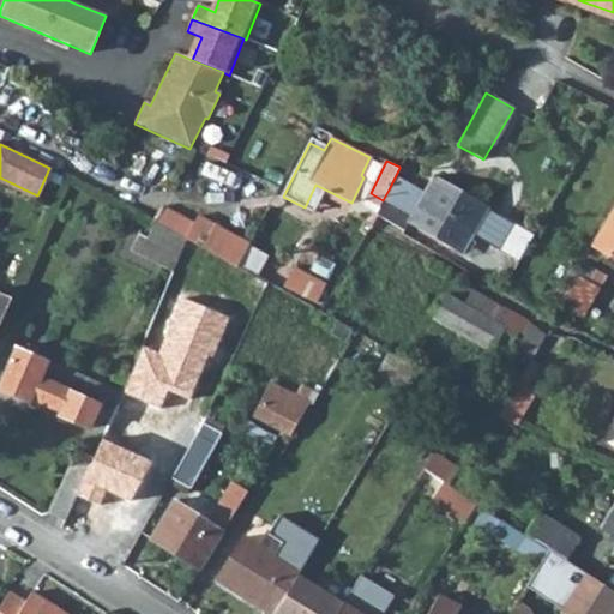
[(399,168),(389,190),(402,197),(409,184),(413,175),(399,168)]
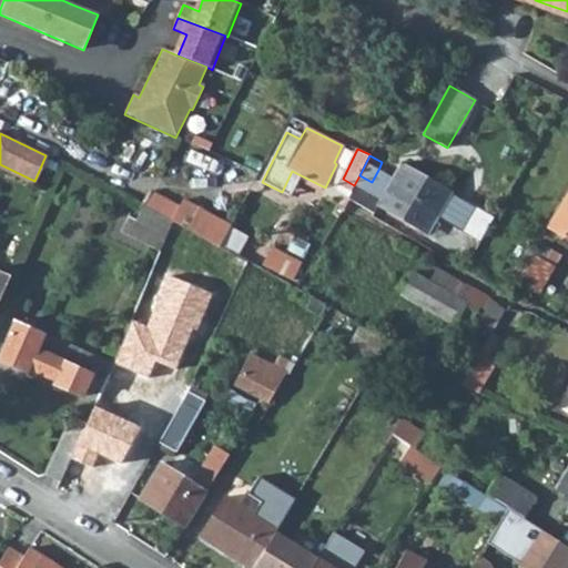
[(359,189),(352,202),(373,214),(376,209),(425,235),(436,216),(459,229),(473,205),(448,193),(448,191),(401,163),(381,200),(359,189)]
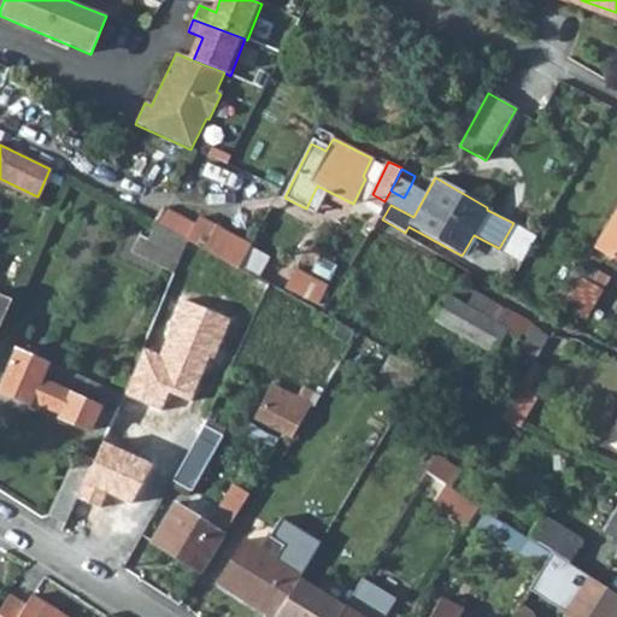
[(317,186),(306,209),(315,213),(327,191),(317,186)]
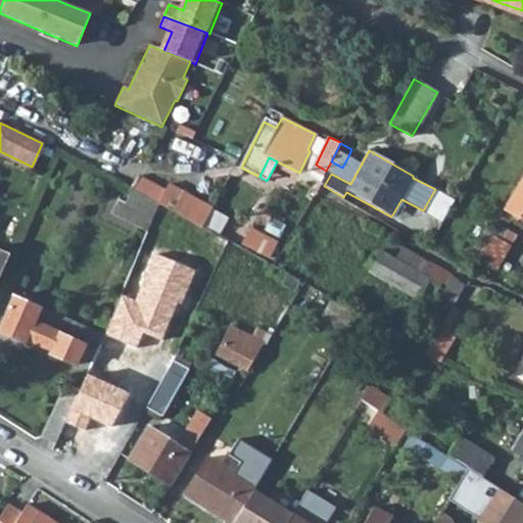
[(522,176),(504,208),(522,220),(522,176)]
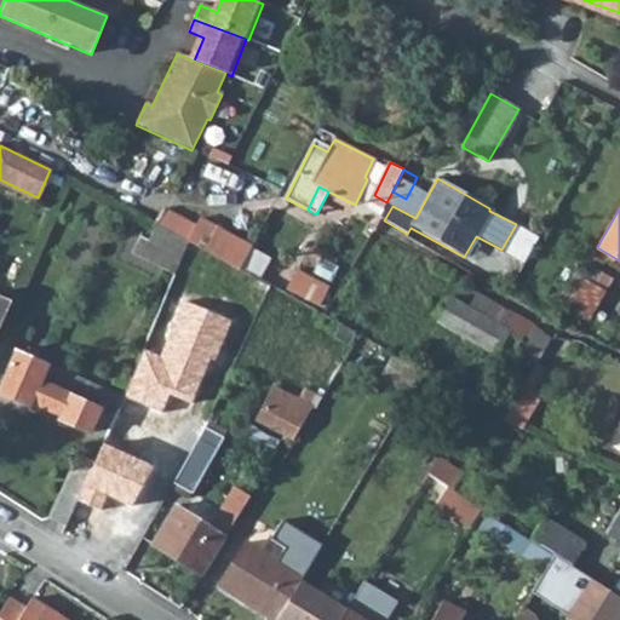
[(165,211),(156,227),(187,242),(239,271),(252,247),(200,219),(195,228),(165,211)]
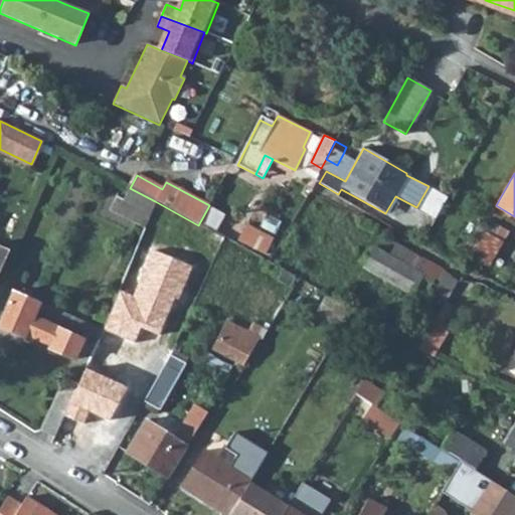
[(428,186),(416,207),(436,217),(447,196),(428,186)]
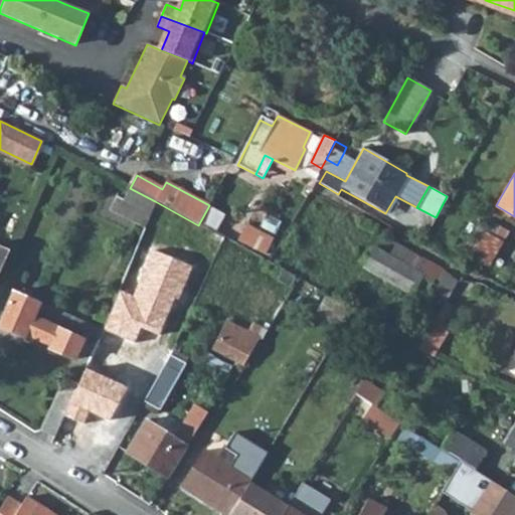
[(129,187),(122,200),(149,214),(155,201),(130,188),(129,187)]
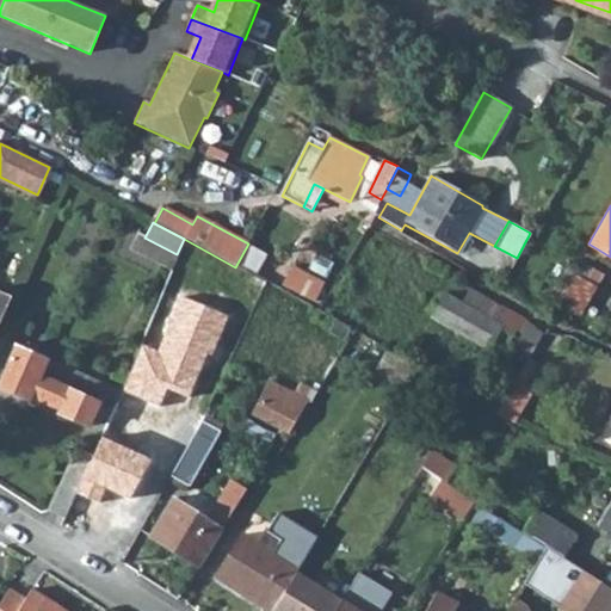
[(318,300),(327,279),(295,264),(285,284),(318,300)]
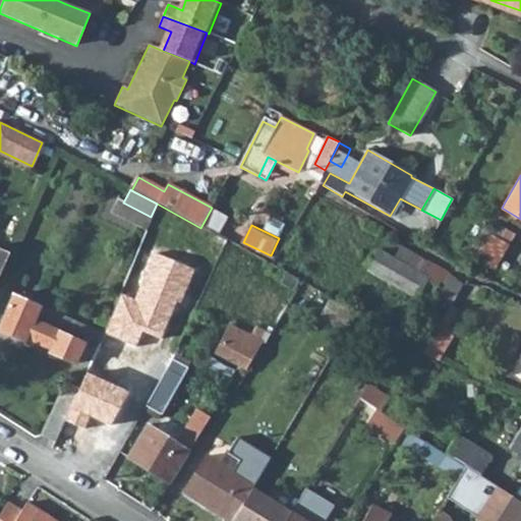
[(508,240),(485,228),(472,251),(495,264),(508,240)]
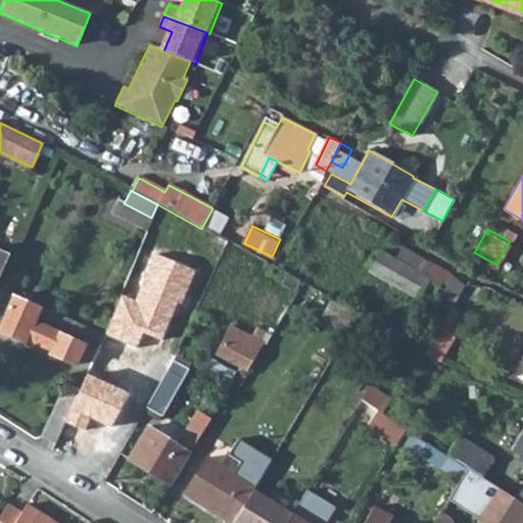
[(443,273),(399,249),(393,259),(380,252),(370,272),(417,299),(419,297),(428,302),(443,273)]
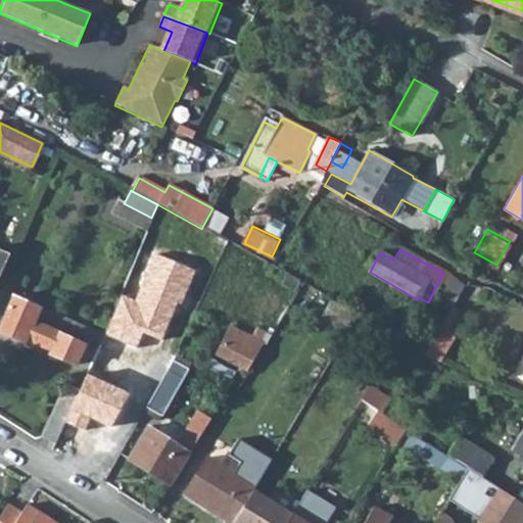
[(0,274),(8,255),(0,251),(0,274)]
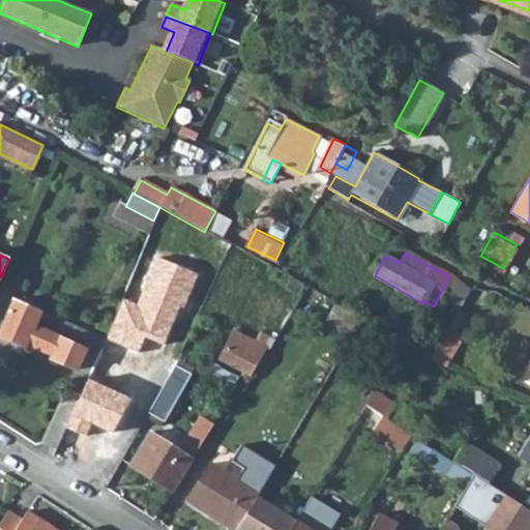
[(455,281),(441,306),(455,316),(471,290),(455,281)]
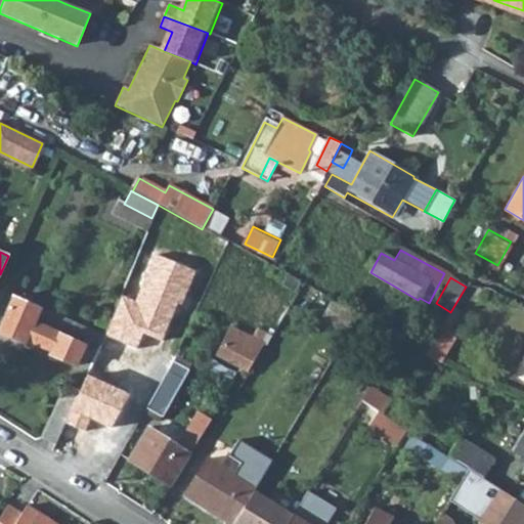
[(101,336),(12,297),(0,324),(0,334),(24,344),(26,341),(51,352),(50,356),(86,372),(97,345),(101,336)]
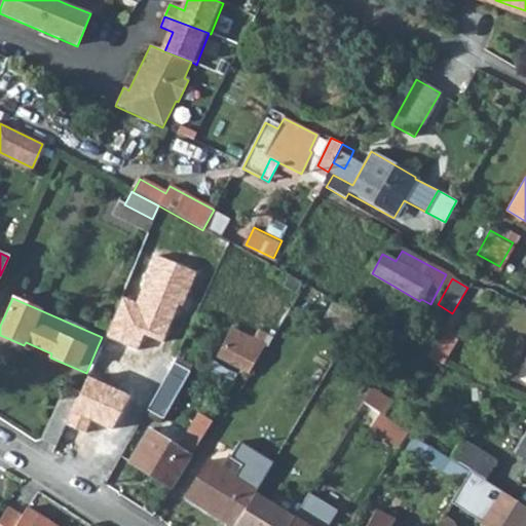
[(332,302),(323,316),(349,333),(359,317),(332,302)]
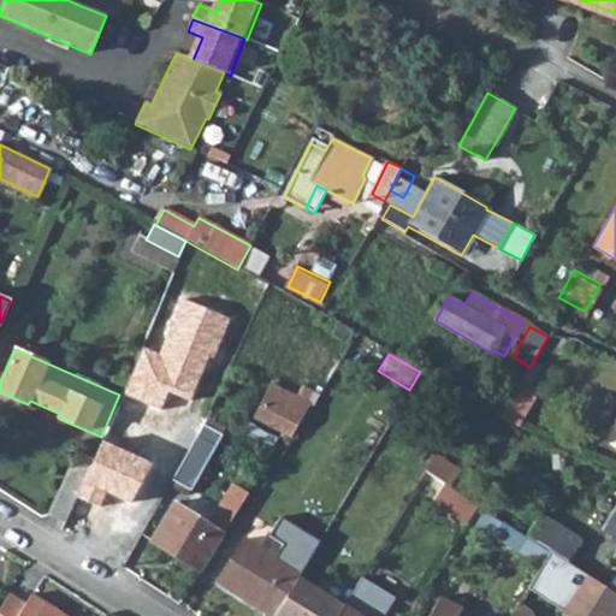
[(253,413),(292,437),(318,396),(301,386),(294,397),(270,384),(253,413)]
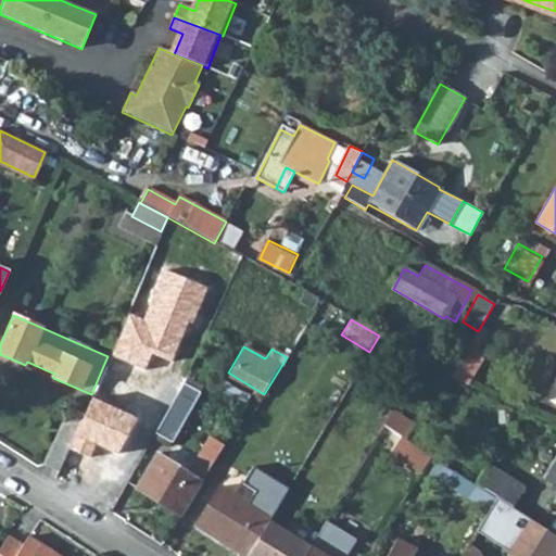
[(468,349),(451,378),(469,387),(484,359),(468,349)]
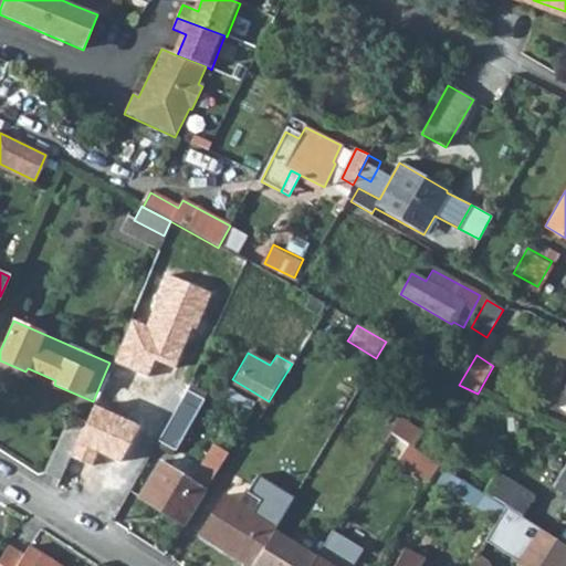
[(93,401),(92,402),(108,409),(122,379),(105,373),(93,401)]
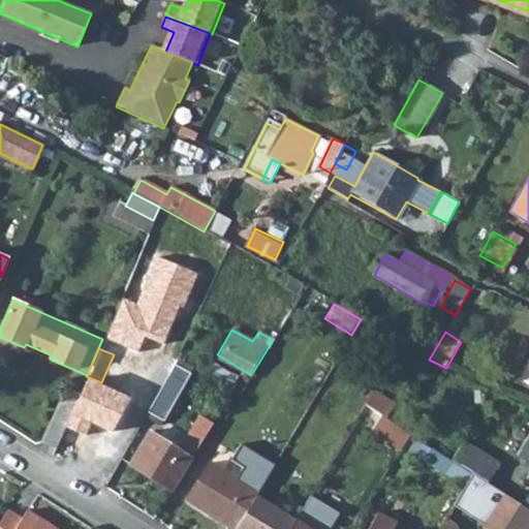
[(147,410),(163,419),(189,371),(174,363),(147,410)]
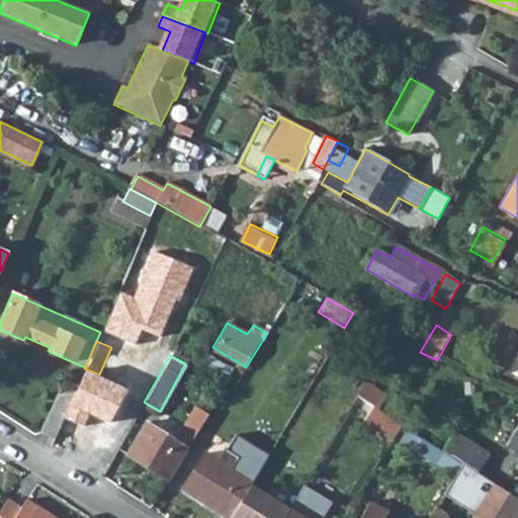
[(365,385),(356,400),(379,415),(389,400),(365,385)]
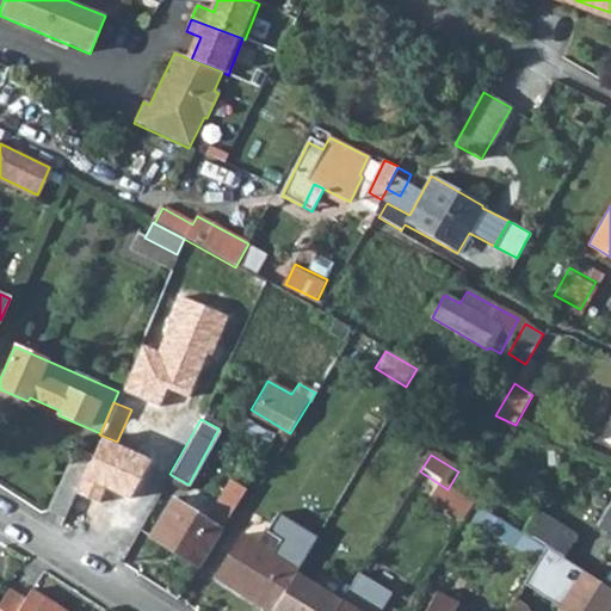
[(420,471),(411,487),(432,500),(430,505),(464,525),(476,507),(464,500),(448,489),(420,471)]
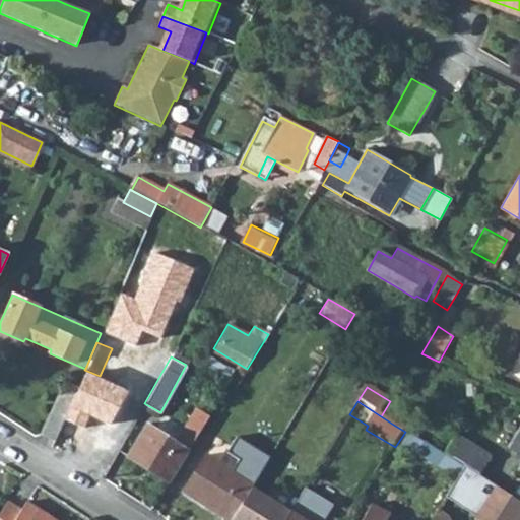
[(127,457),(168,482),(208,415),(196,408),(177,441),(148,423),(127,457)]
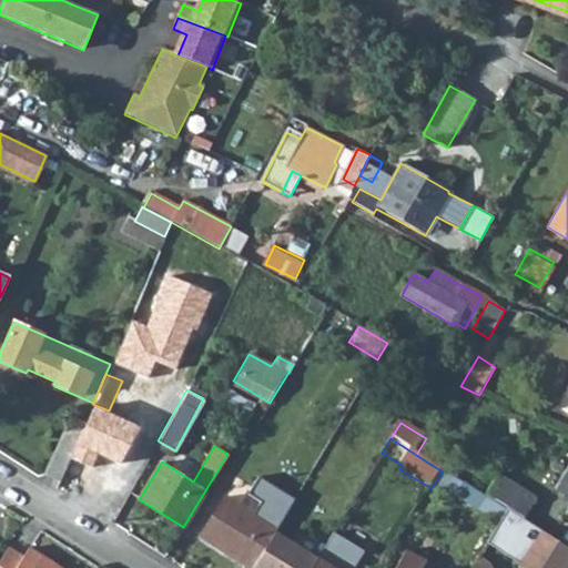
[(112,477),(89,466),(87,469),(75,465),(69,479),(102,496),(103,496),(112,477)]
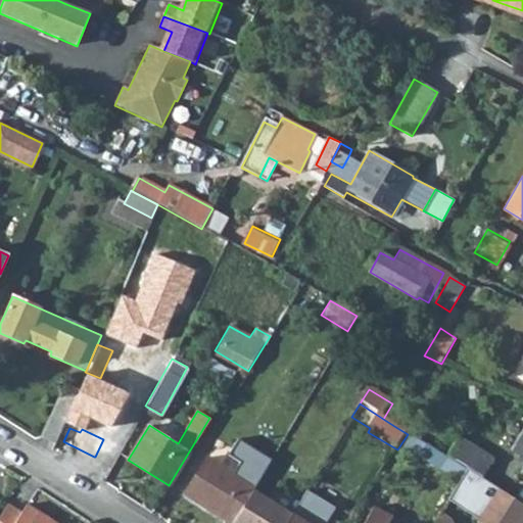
[(522,458),(522,468),(521,472),(522,472),(522,429),(511,450),(522,458)]
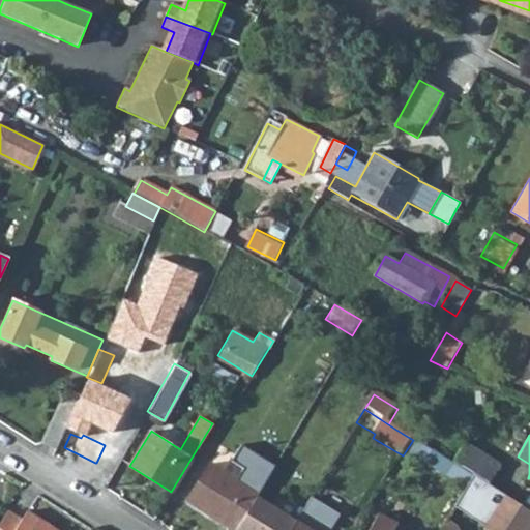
[(468,453),(462,464),(489,479),(494,469),(468,453)]
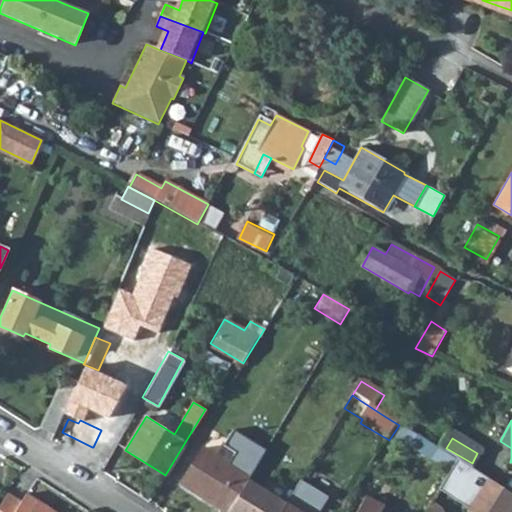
[(227,440),(217,457),(234,468),(237,463),(245,450),(227,440)]
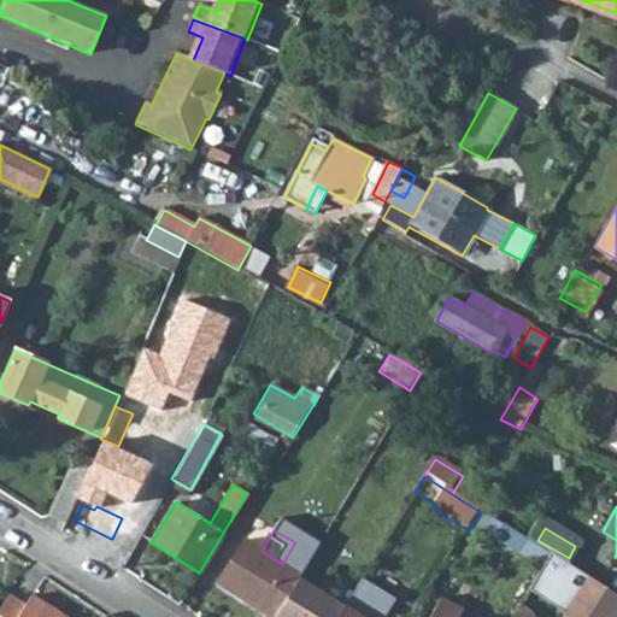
[(553,557),(511,530),(503,544),(523,557),(521,559),(545,574),(547,568),(553,557)]
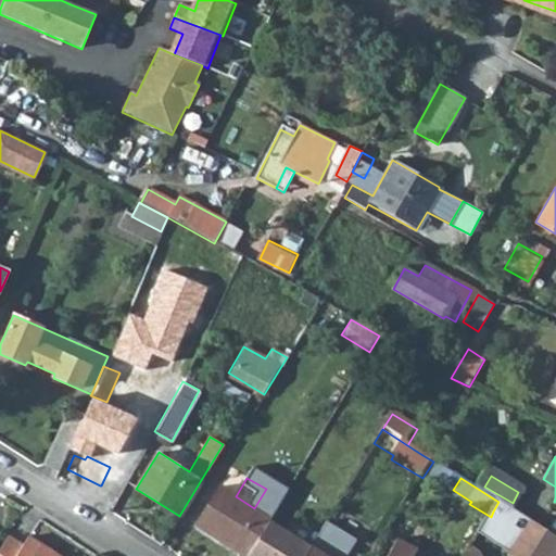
[(100,485),(92,502),(105,510),(115,494),(115,492),(101,485),(100,485)]
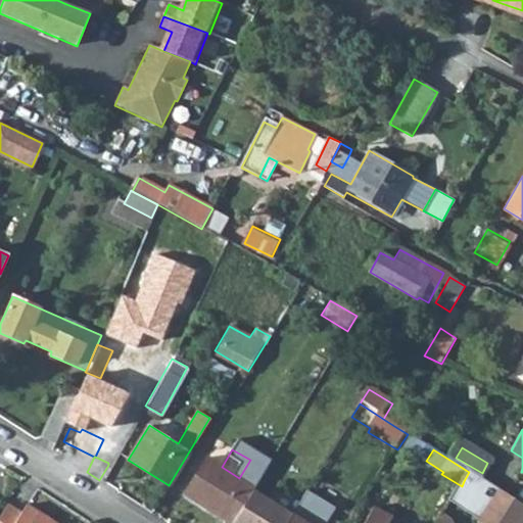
[(239,478),(222,467),(206,458),(184,495),(228,522),(231,522),(251,490),(256,482),(242,473),(239,478)]
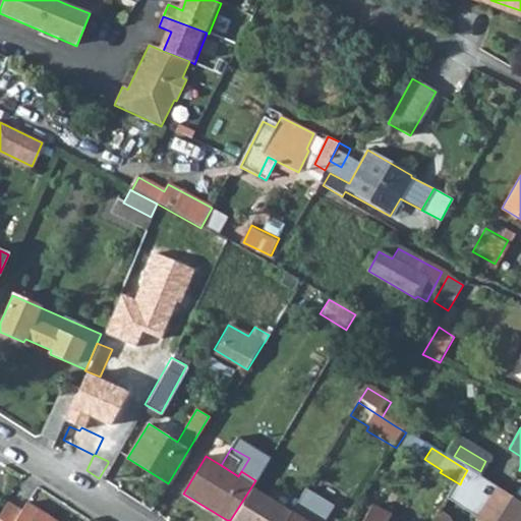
[(249,458),(241,471),(255,480),(264,466),(249,458)]
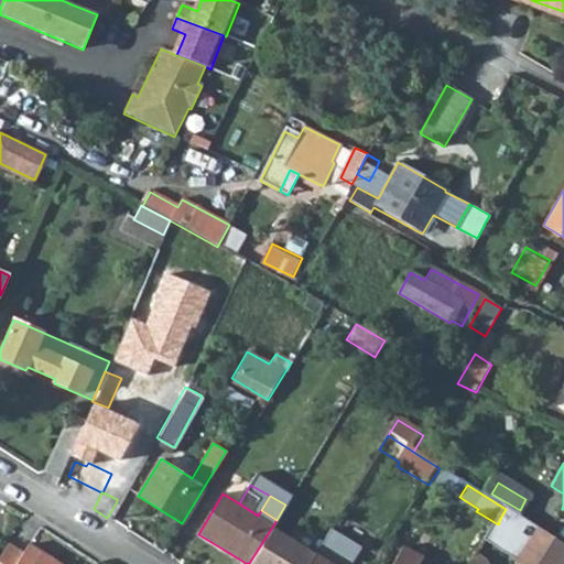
[(563,563),(563,544),(506,509),(500,519),(498,524),(489,540),(487,544),(518,563),(517,563),(561,563),(562,563),(563,563)]
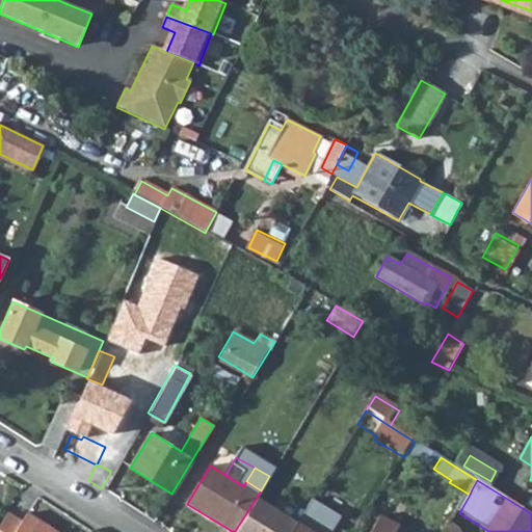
[(326,531),(331,531),(343,513),(314,497),(301,517),(326,531)]
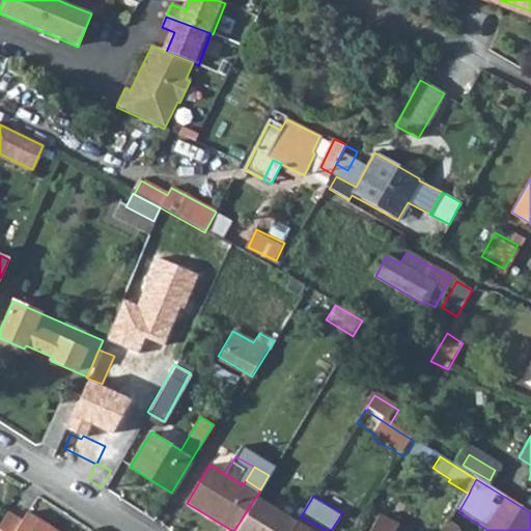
[(255,498),(234,530),(289,530),(295,524),(255,498)]
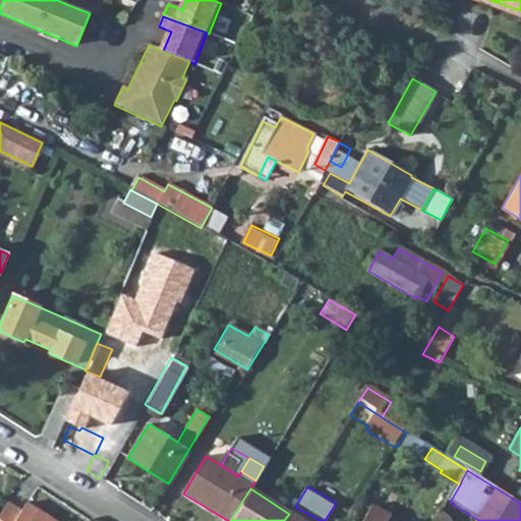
[(0,507),(0,520),(52,520),(25,504),(20,512),(4,502),(0,507)]
